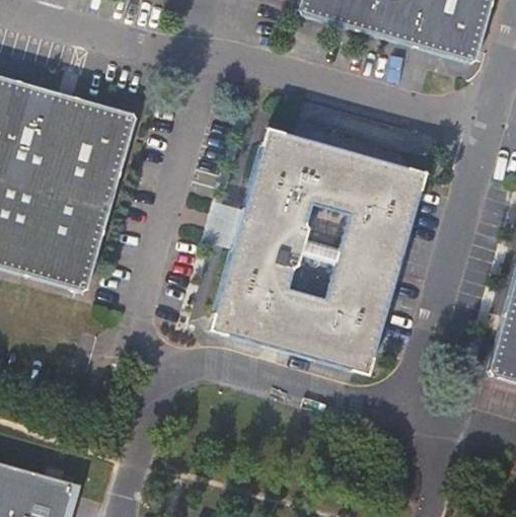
[(299,0),(296,10),(298,16),(469,67),(477,62),(494,0),(299,0)]
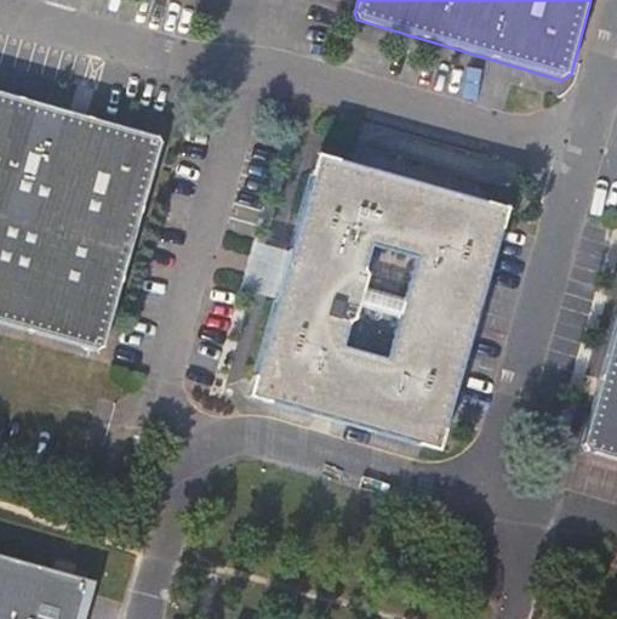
[(0,323),(98,351),(104,350),(163,146),(163,141),(156,135),(0,90),(0,323)]
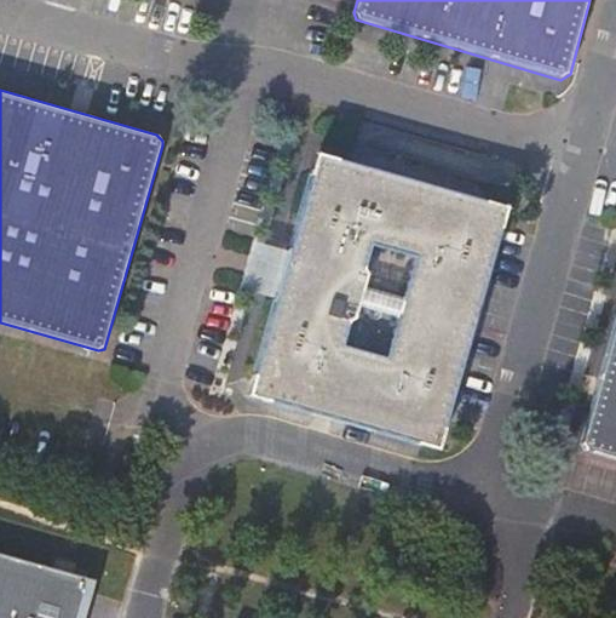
[(422,446),(443,434),(449,412),(504,224),(490,202),(334,158),(312,171),(253,378),(264,401),(422,446)]
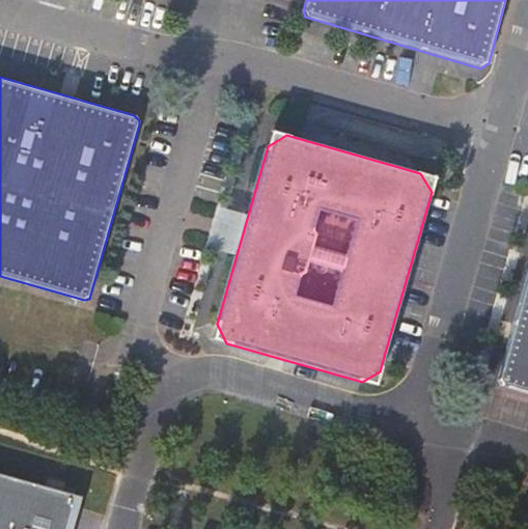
[(527,276),(499,378),(501,385),(527,391),(527,276)]
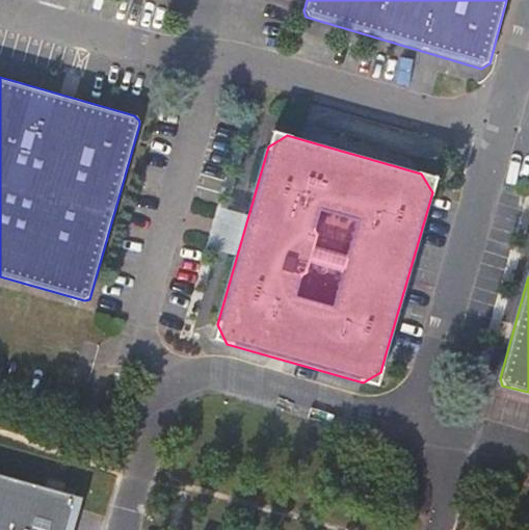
[(69,529),(79,495),(0,472),(0,529),(69,529)]
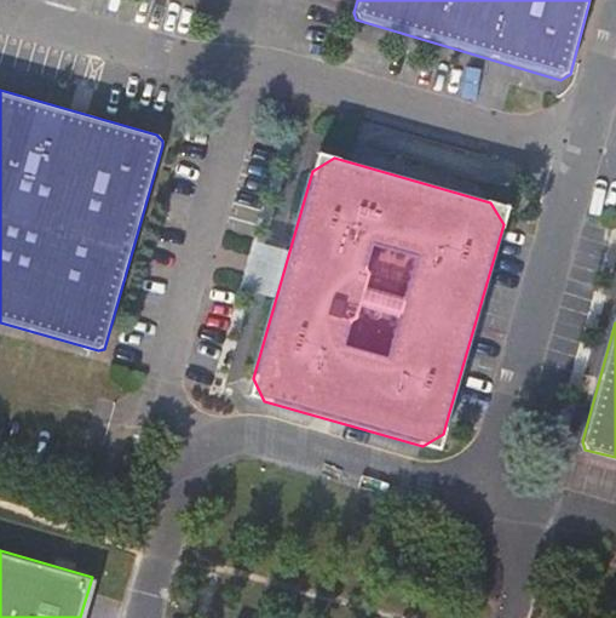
All buildings are outlined.
